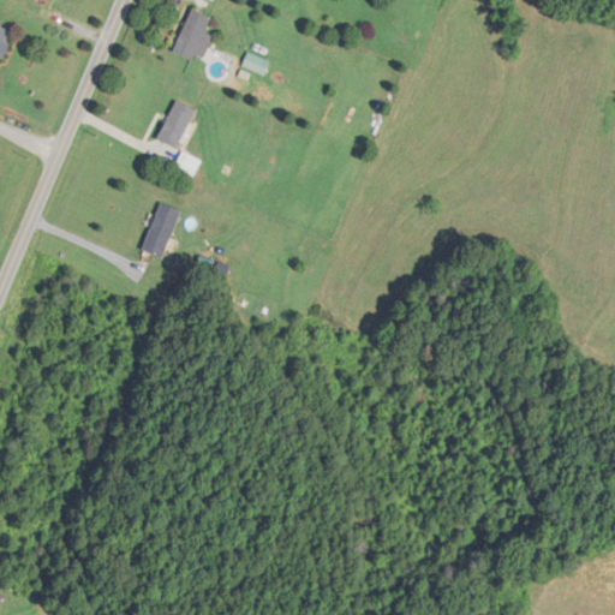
[(204,33),(212,18),(192,10),(174,51),(202,64),(214,37),(204,33)]
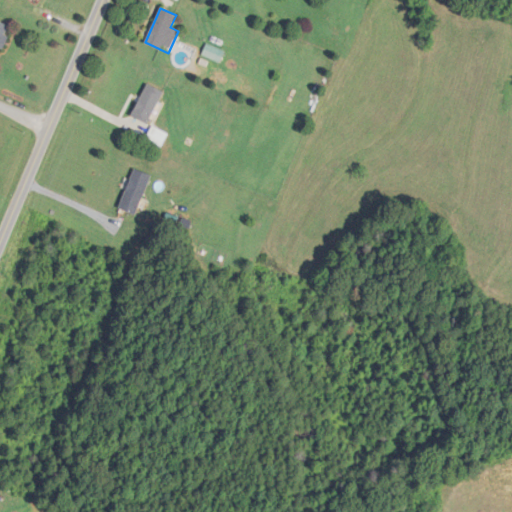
[(0,47),(9,26),(0,22),(0,47)]
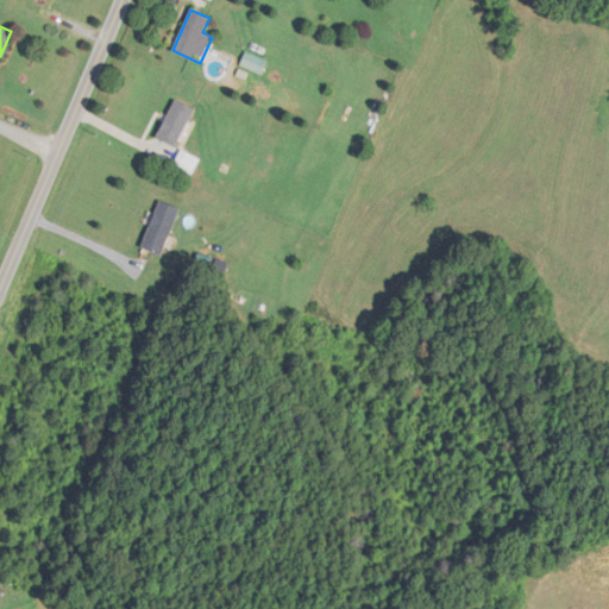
[(262,74),(267,62),(246,52),(240,64),(262,74)]
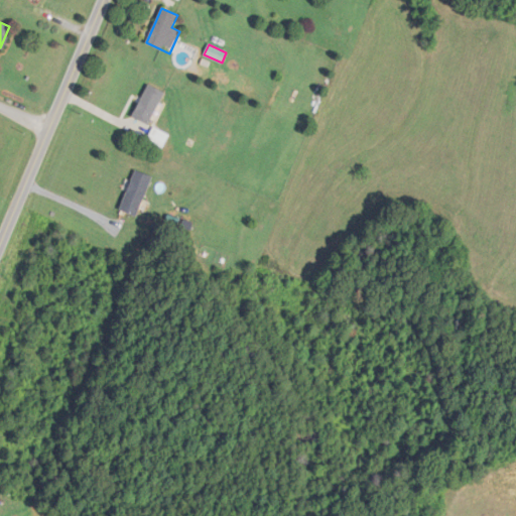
[(149,125),(164,93),(148,85),(132,117),(149,125)]
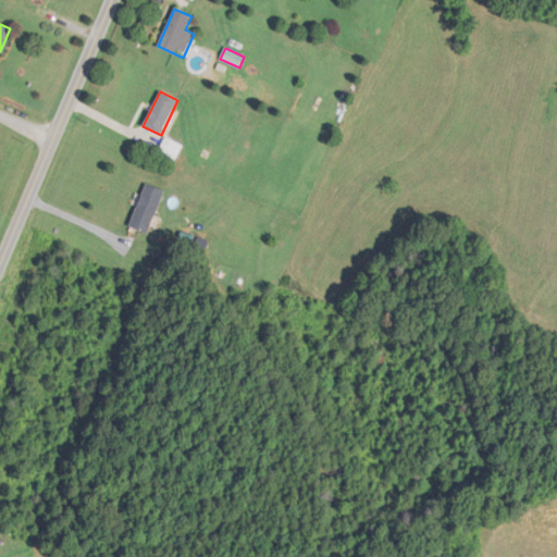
[(174,161),(183,147),(166,138),(159,152),(174,161)]
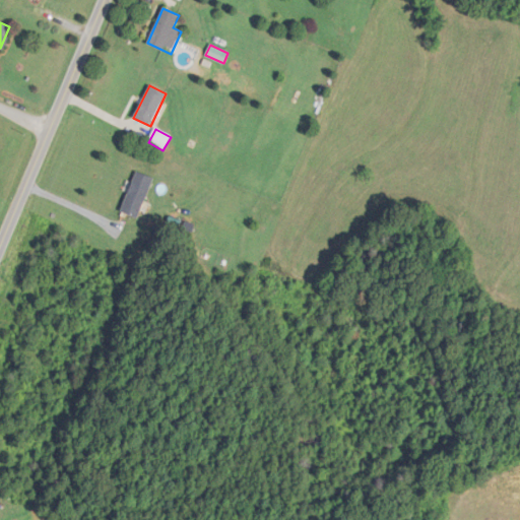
[(121,210),(138,217),(153,177),(136,171),(121,210)]
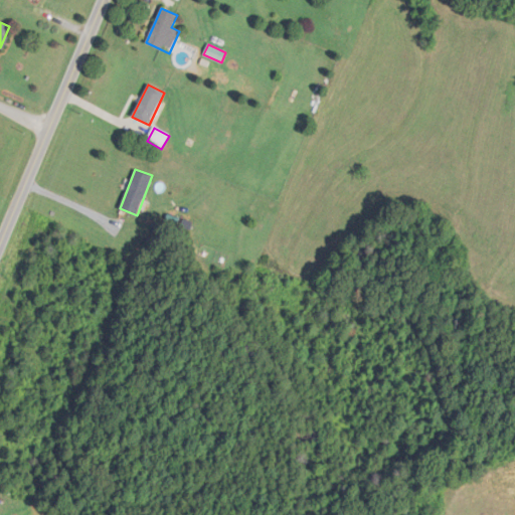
All buildings are outlined.
